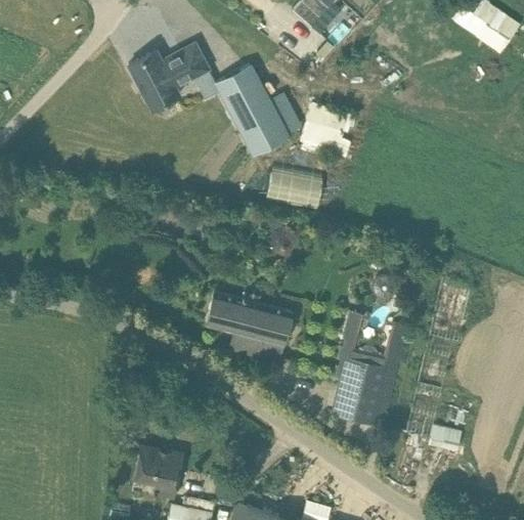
[(337,0),(300,0),(293,9),(321,34),(346,7),(337,0)]
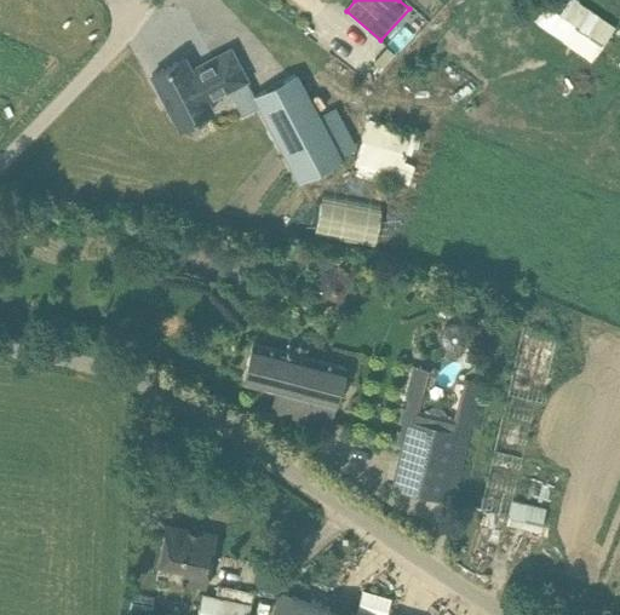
[(500,0),(593,64),(618,29),(575,0),(500,0)]
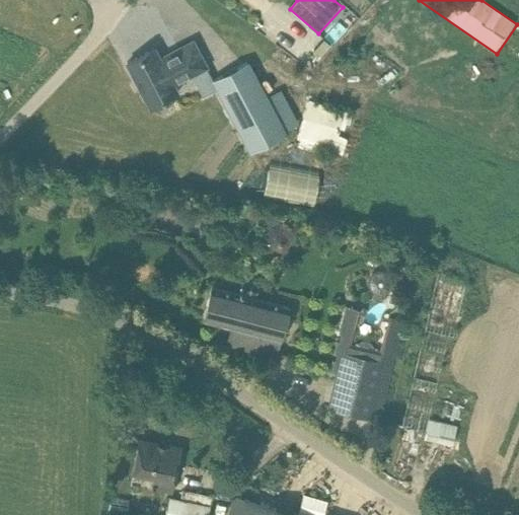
[(154,52),(127,66),(150,111),(177,96),(172,88),(206,71),(193,46),(159,63),(154,52)]
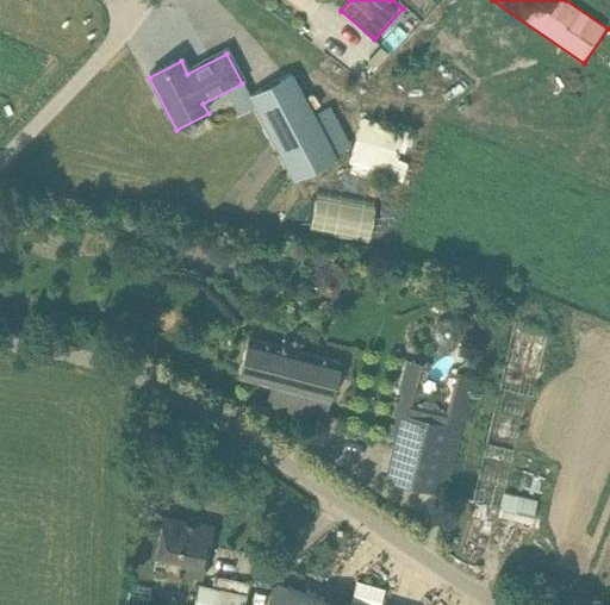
[(291,78),(250,98),(294,182),(335,162),(291,78)]
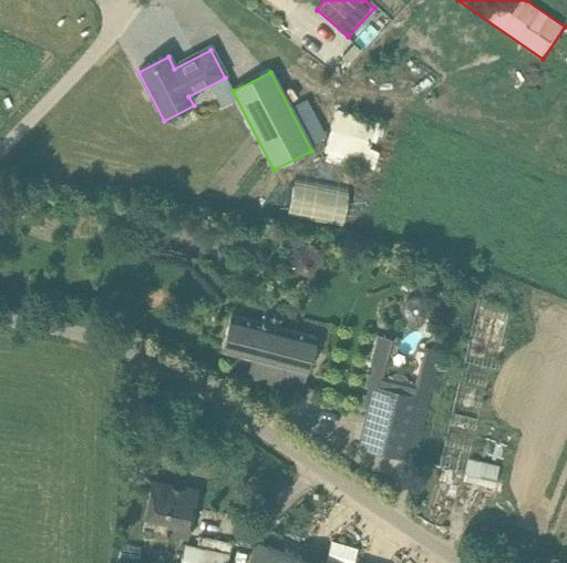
[(403,306),(401,311),(402,316),(404,320),(408,324),(412,326),(416,326),(421,325),(425,323),(428,318),(429,314),(429,309),(426,305),(423,302),(419,299),(413,299),(409,300),(405,303),(403,306)]
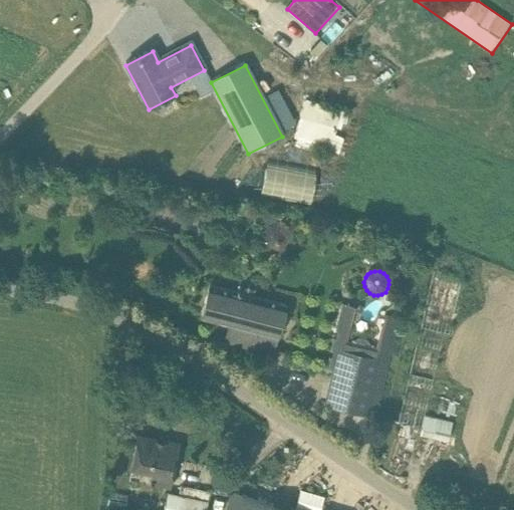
[(454,325),(457,281),(428,279),(425,323),(454,325)]
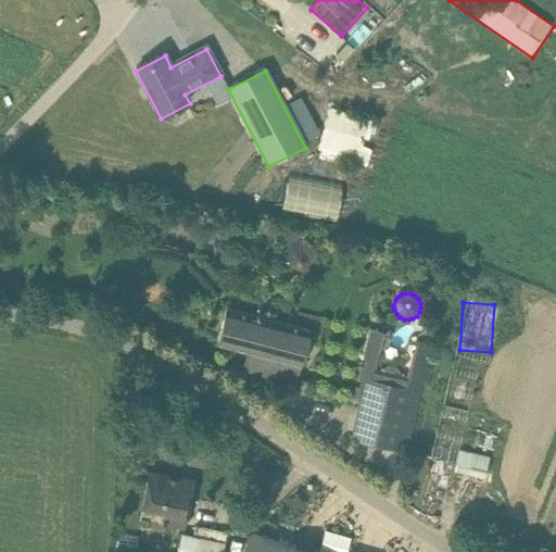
[(308,333),(227,313),(218,347),(249,354),(244,374),(295,387),(308,333)]
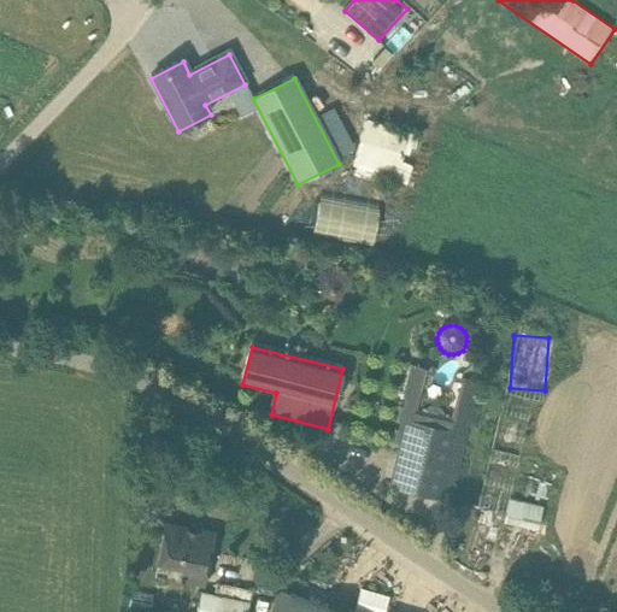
[(398,453),(389,489),(450,504),(452,493),(453,487),(456,480),(457,474),(458,466),(477,387),(464,383),(453,425),(446,423),(446,421),(445,418),(442,415),(441,412),(438,411),(435,410),(432,410),(428,411),(424,412),(422,415),(421,417),(413,416),(411,424),(405,424),(399,447),(399,448),(398,453)]
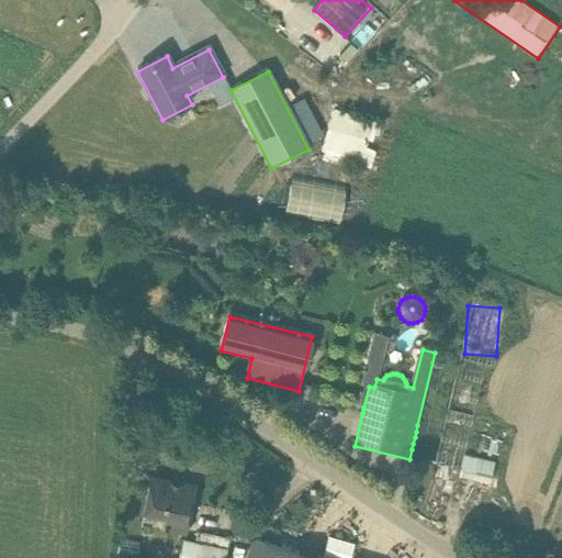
[(186,536),(194,490),(150,481),(144,514),(167,519),(164,532),(186,536)]
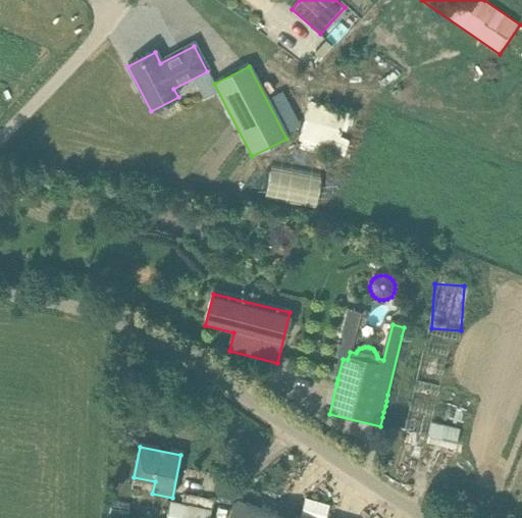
[(210,517),(213,501),(185,495),(183,504),(171,502),(167,517),(210,517)]
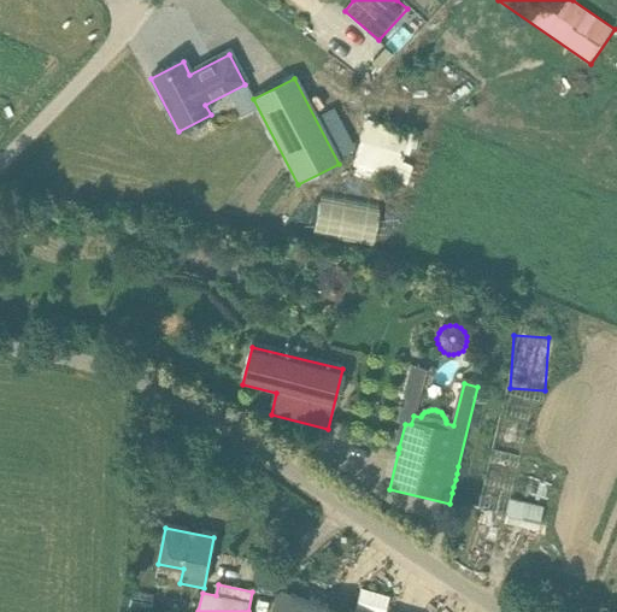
[(341,611),(278,594),(272,611),(341,611)]
